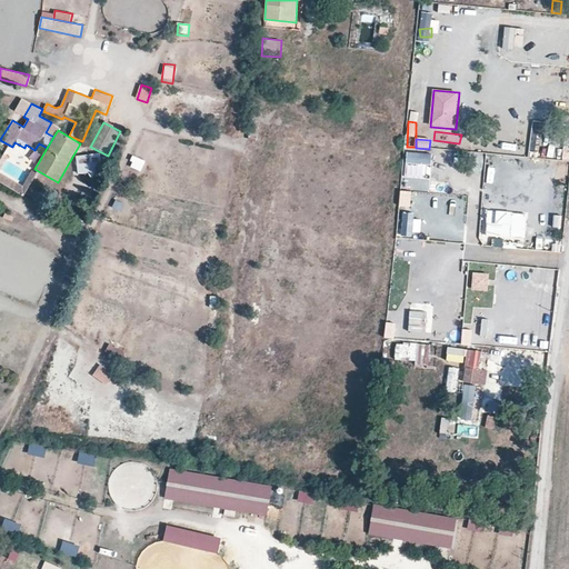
[(453,155),(436,152),(435,165),(452,166),(453,155)]
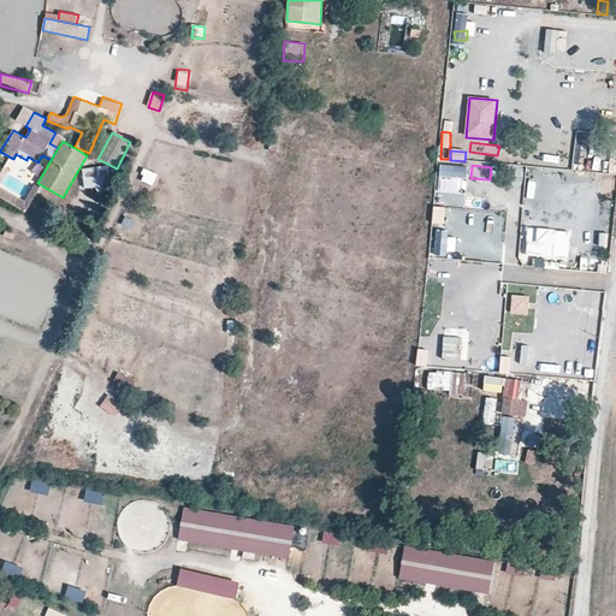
[(5,167),(0,175),(0,199),(27,214),(41,189),(35,185),(27,201),(3,187),(11,171),(5,167)]
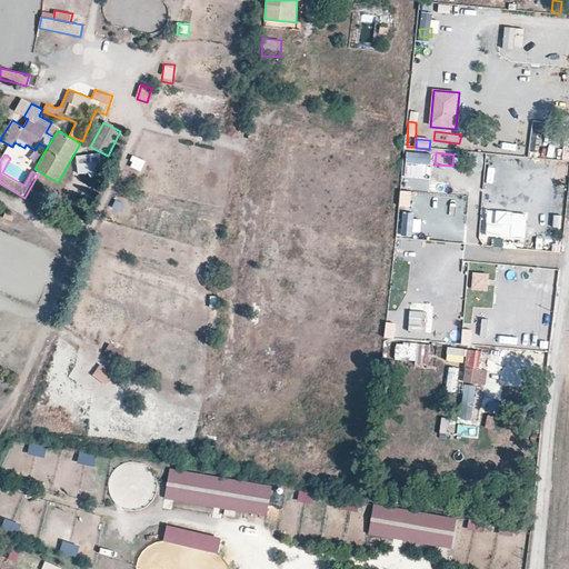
[(77,157),(79,175),(102,172),(100,155),(77,157)]
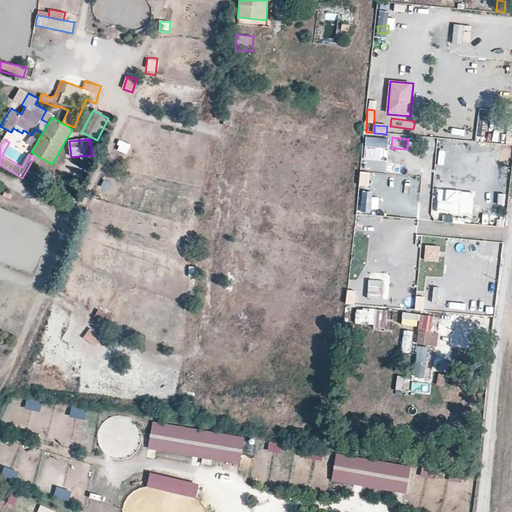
[(127,155),(132,145),(120,140),(116,151),(127,155)]
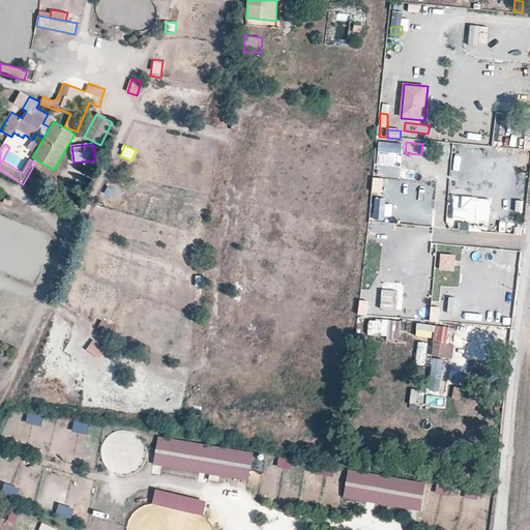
[(113,187),(112,197),(120,198),(121,188),(113,187)]
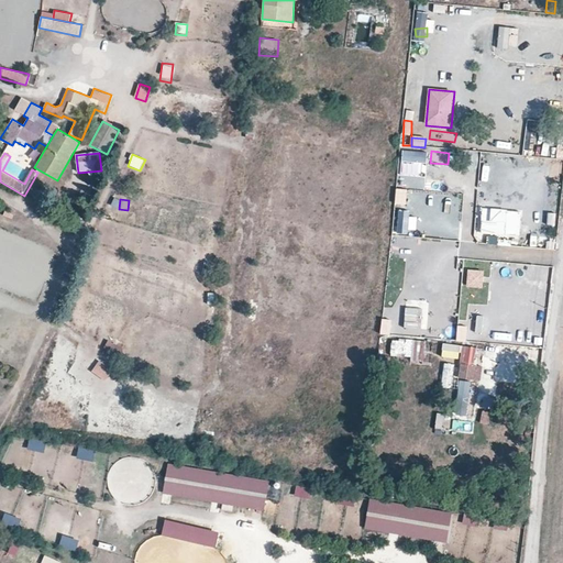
[(439,238),(440,213),(432,212),(430,236),(439,238)]
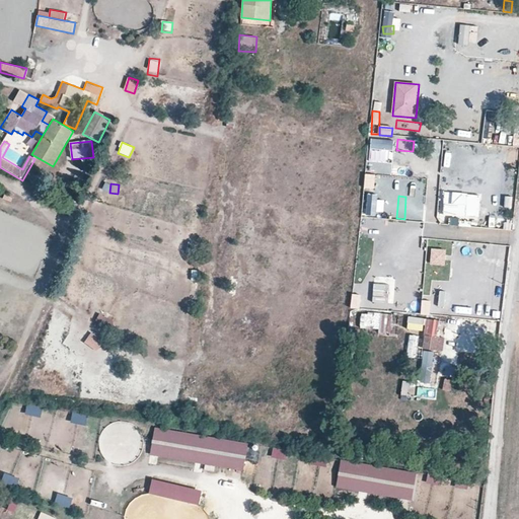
[(445,205),(444,218),(479,222),(482,199),(454,196),(453,206),(445,205)]
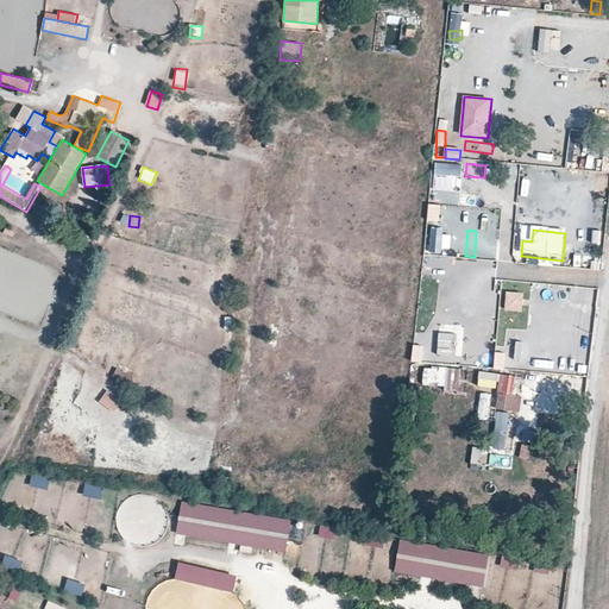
[(602,268),(602,257),(583,257),(583,268),(602,268)]
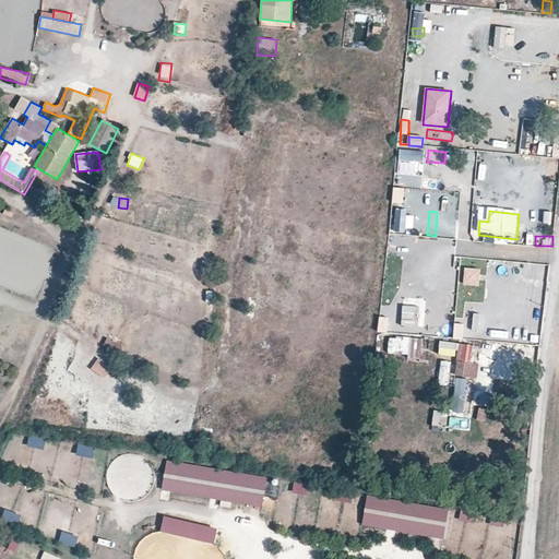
[(273,266),(275,256),(256,252),(253,262),(273,266)]
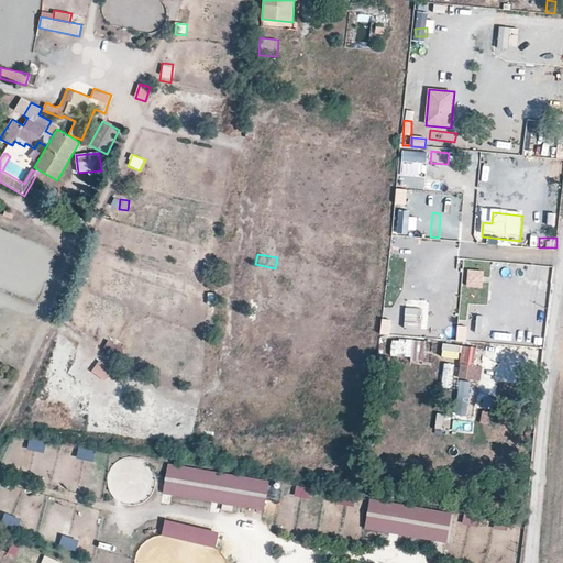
[(485,272),(470,271),(468,287),(484,288),(485,272)]
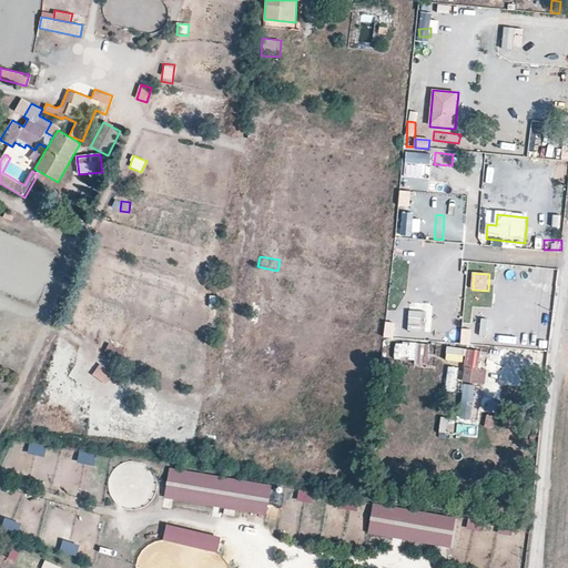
[(210,296),(210,306),(219,306),(219,296),(210,296)]
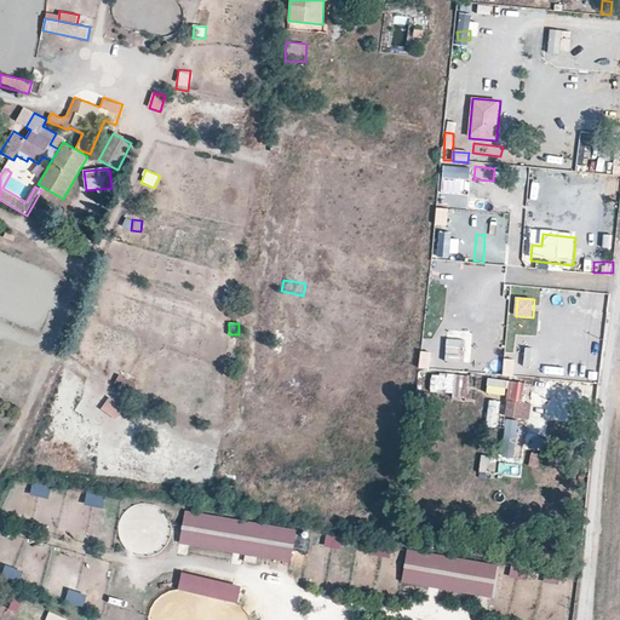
[(287,355),(292,334),(276,331),(273,351),(287,355)]
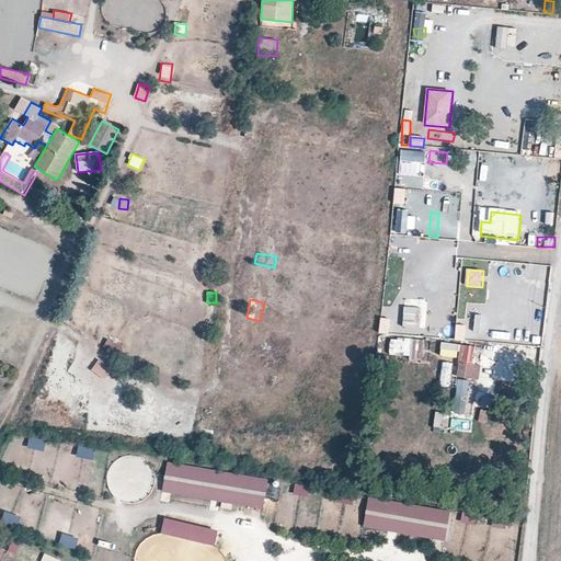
[(391,320),(382,319),(380,334),(389,335),(391,320)]
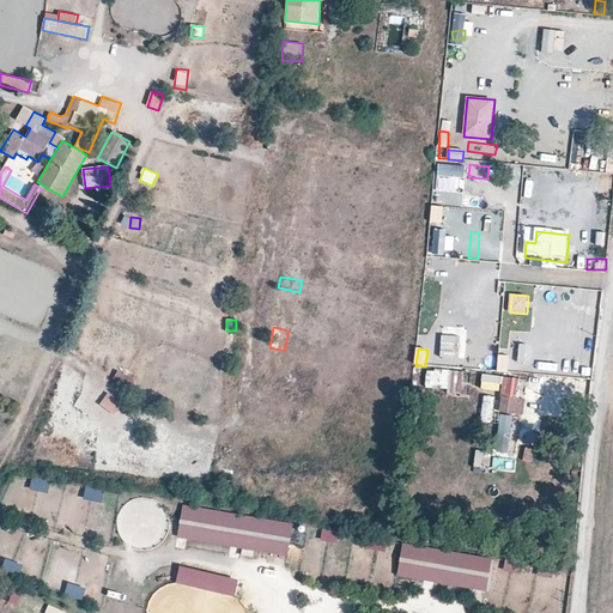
[(509,356),(501,356),(499,371),(508,372),(509,356)]
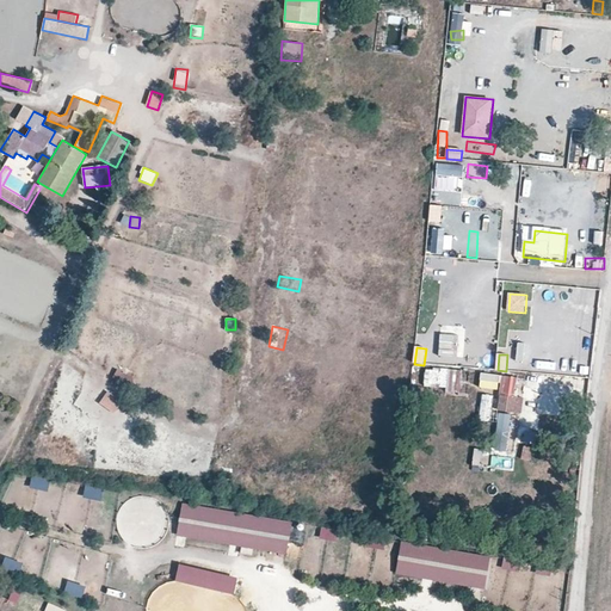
[(128,388),(133,377),(117,369),(112,380),(128,388)]
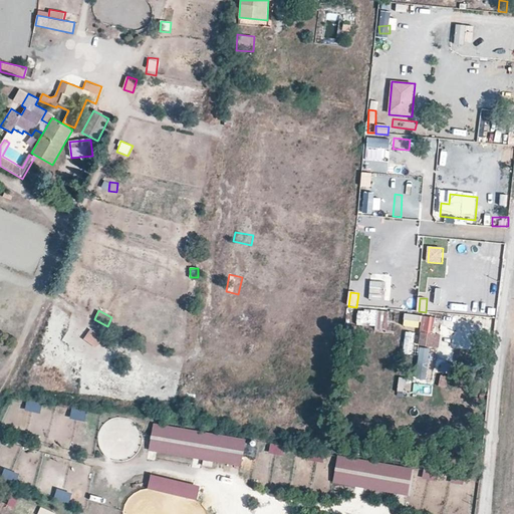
[(376,331),(388,332),(388,310),(376,310),(376,331)]
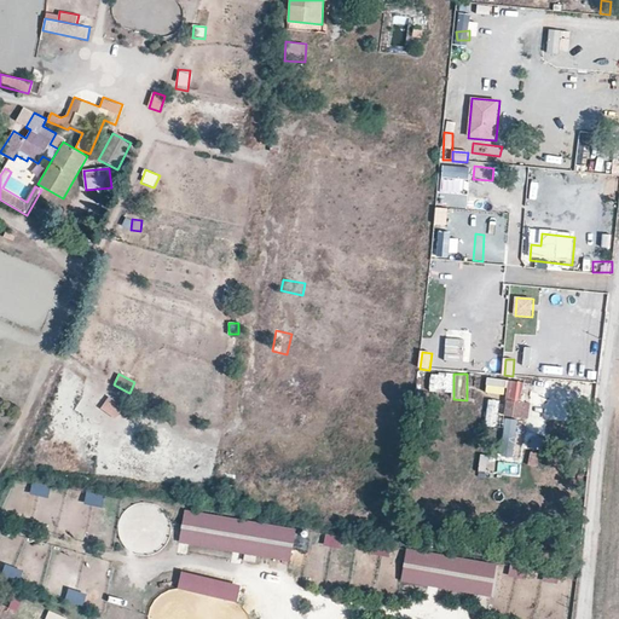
[(110,397),(100,409),(115,421),(125,409),(110,397)]
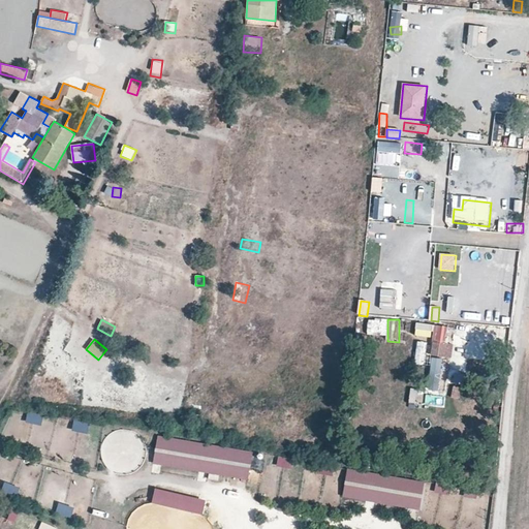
[(446,358),(448,343),(432,341),(430,355),(446,358)]
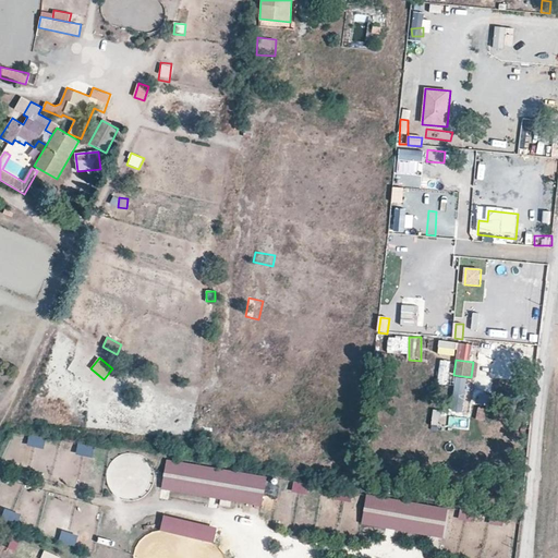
[(451,413),(464,413),(468,378),(455,377),(451,413)]
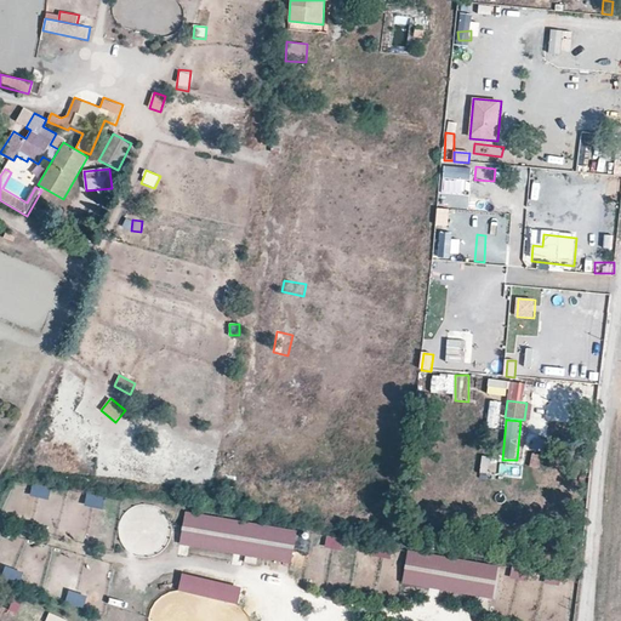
[(500,474),(520,476),(522,466),(500,465),(500,474)]
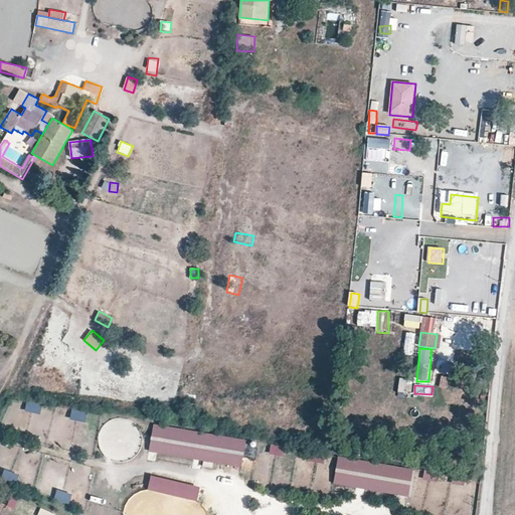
[(30,399),(25,409),(39,415),(44,405),(30,399)]
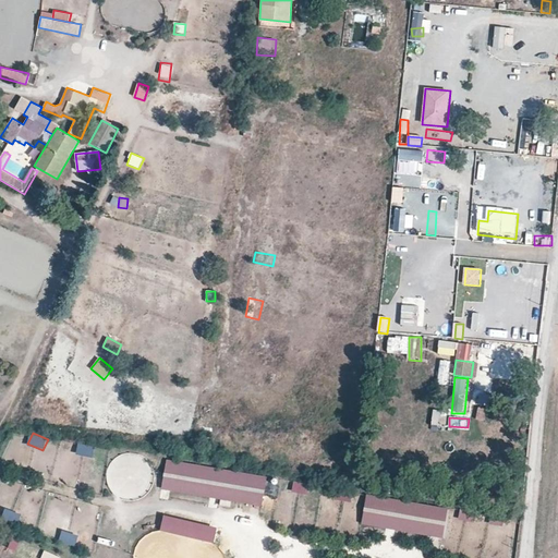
[(76,455),(93,458),(95,447),(79,445),(76,455)]
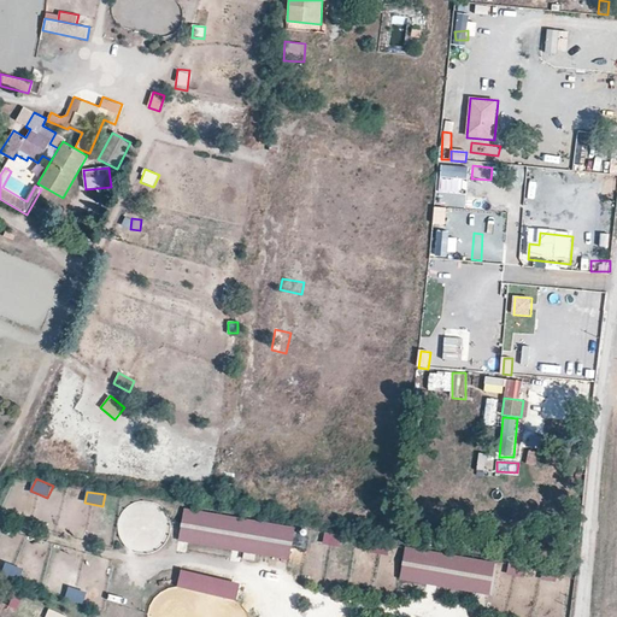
[(183,507),(177,541),(289,560),(295,527),(183,507)]
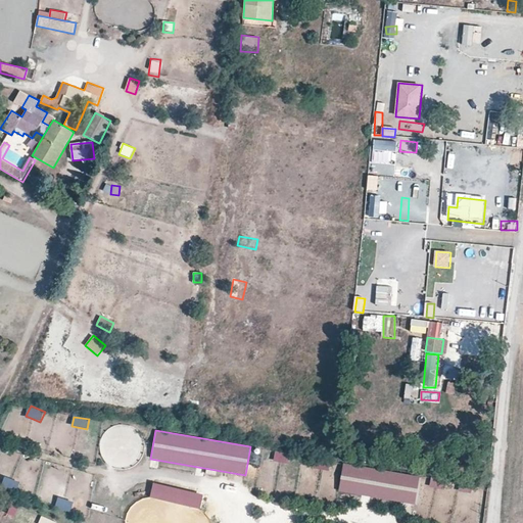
[(367,491),(370,476),(344,472),(340,491),(366,495),(367,491)]
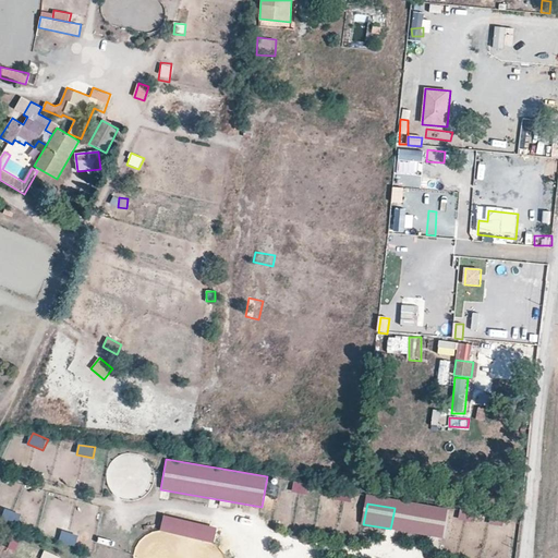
[(417,529),(420,513),(395,508),(391,524),(417,529)]
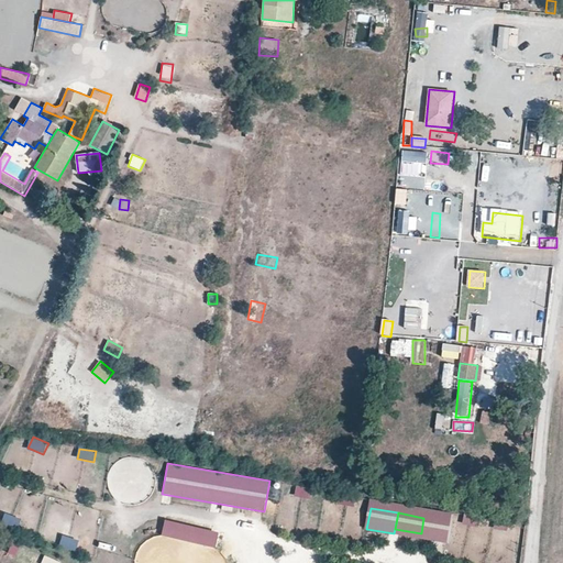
[(6,514),(0,530),(17,534),(22,519),(6,514)]
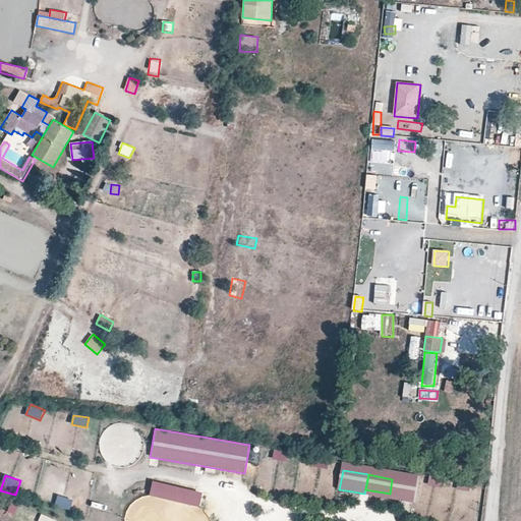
[(428,484),(442,487),(444,478),(429,476),(428,484)]
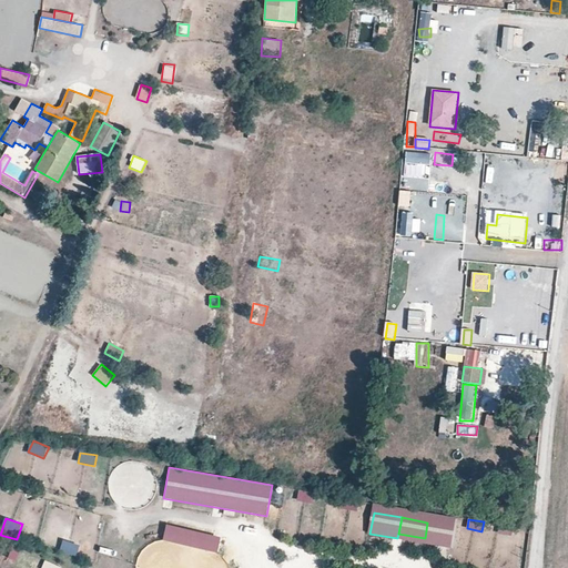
[(453,547),(456,527),(427,523),(425,538),(424,543),(453,547)]
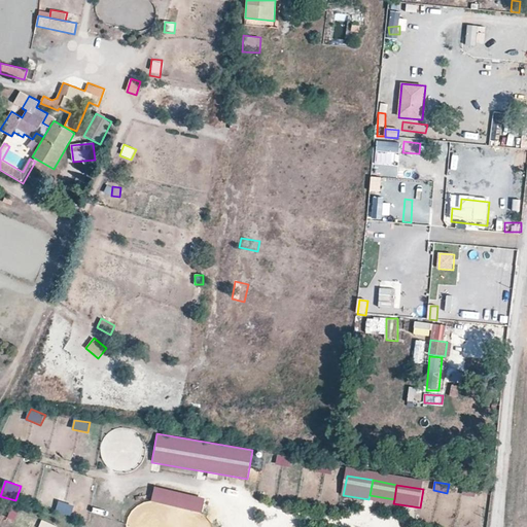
[(154,487),(151,501),(202,513),(205,497),(154,487)]
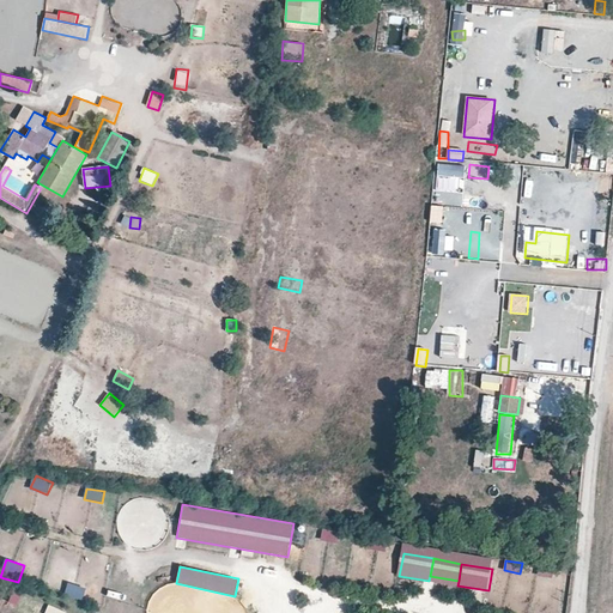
[(540,569),(538,575),(551,580),(553,572),(540,569)]
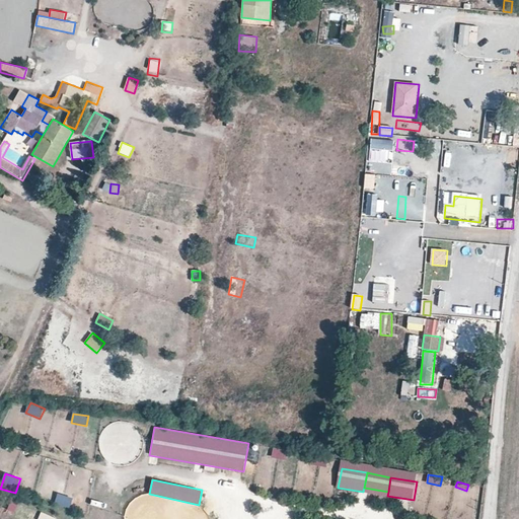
[(70,509),(73,499),(59,494),(55,504),(70,509)]
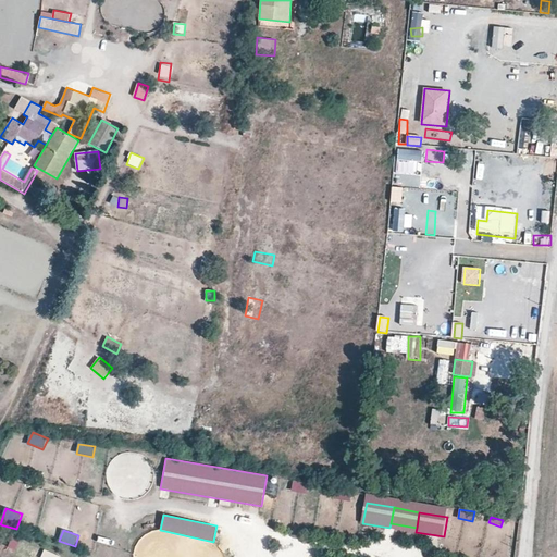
[(13,536),(8,547),(16,551),(21,540),(13,536)]
